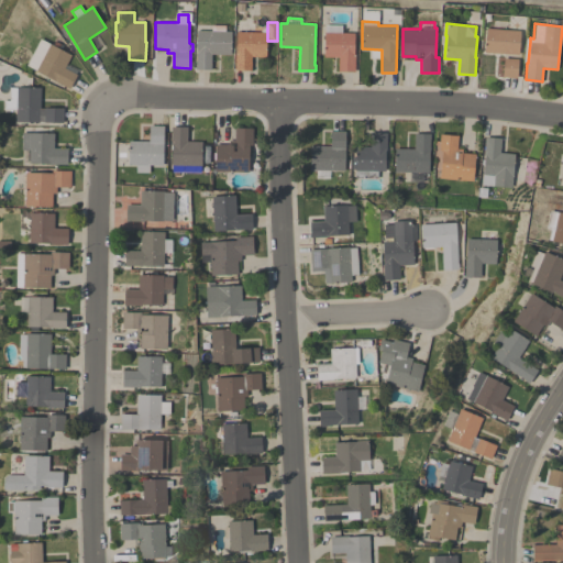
[(354,54),(355,54),(355,72),(339,72),(339,57),(324,57),(324,32),(326,32),(326,24),(342,25),(342,32),(355,32),(354,54)]
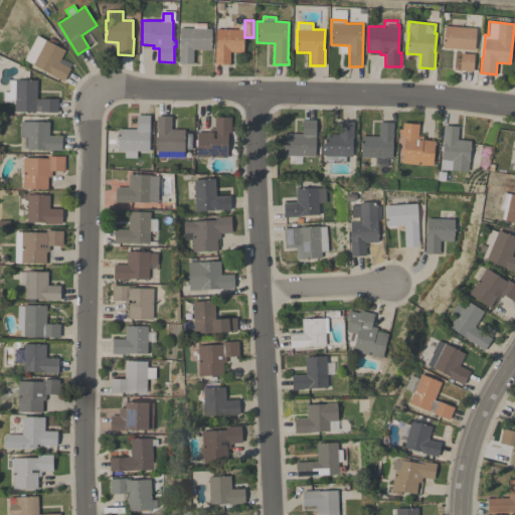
[(211,28),(211,49),(193,49),(193,63),(179,63),(179,59),(180,59),(180,28),(195,28),(195,23),(207,23),(207,28),(211,28)]
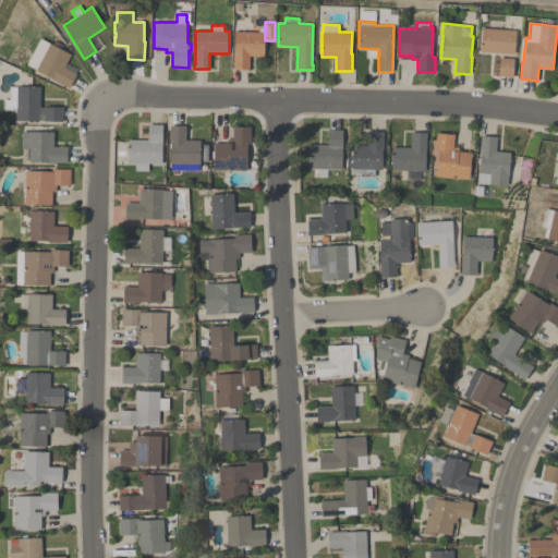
[(516,31),(514,55),(480,51),(481,39),(478,39),(480,31),(482,31),(482,27),(516,31)]
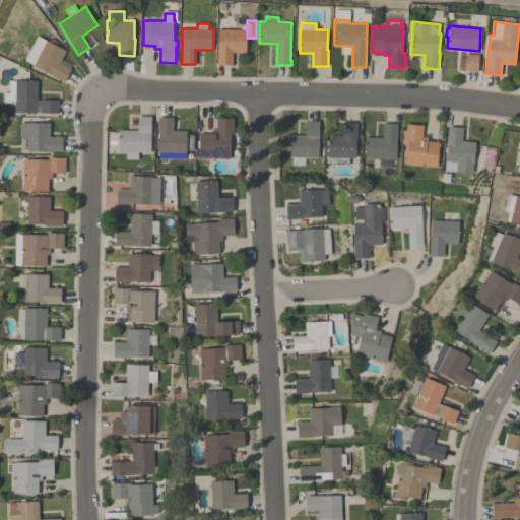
[(217,48),(218,48),(218,28),(247,29),(246,53),(233,53),(232,65),(216,65),(217,48)]
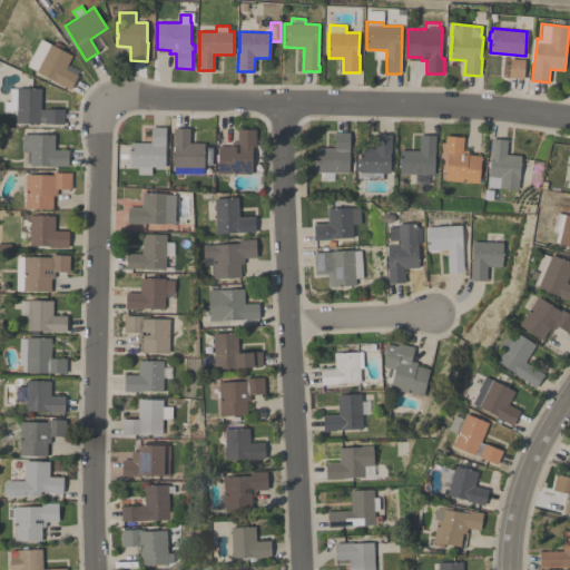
[(37,70),(31,68),(37,58),(33,56),(41,40),(50,46),(50,45),(53,46),(56,41),(60,43),(58,48),(72,56),(66,69),(78,76),(70,90),(55,81),(56,80),(37,70)]
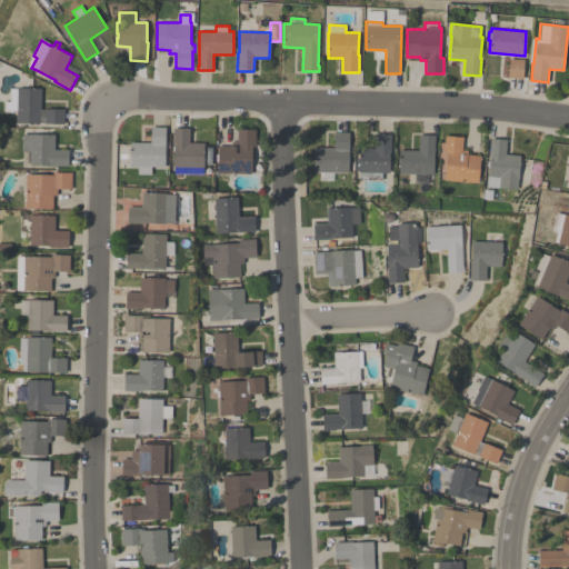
[(509,59),(523,60),(522,79),(508,78),(509,59)]
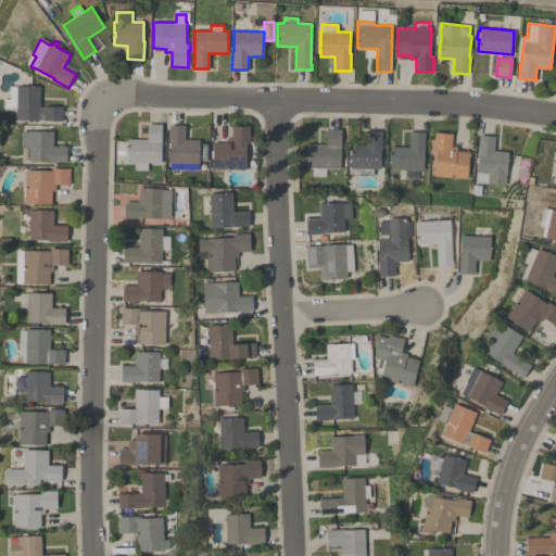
[(16,108),(2,108),(2,99),(9,99),(9,87),(16,87),(16,86),(40,86),(39,106),(45,108),(45,106),(63,106),(62,122),(15,121),(16,108)]
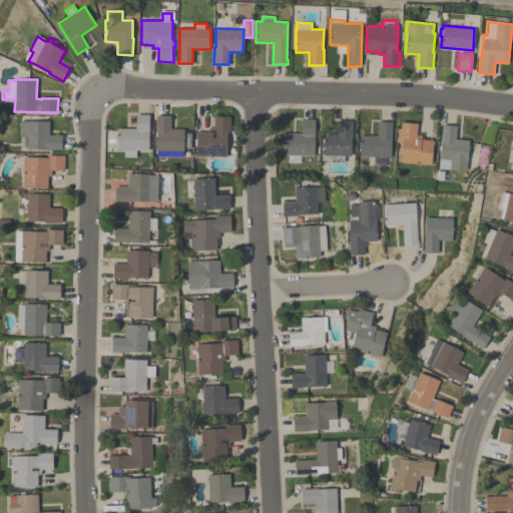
[(148,150),(136,150),(136,157),(124,157),(124,150),(117,150),(117,128),(135,128),(135,114),(149,114),(148,150)]
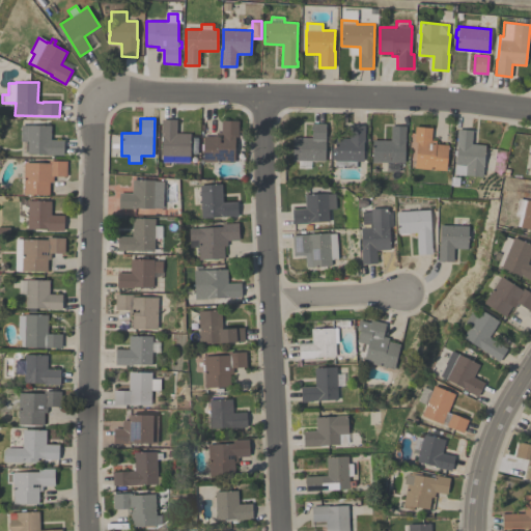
[(189,157),(189,163),(172,162),(172,160),(162,160),(162,156),(162,136),(161,136),(162,119),(176,119),(176,133),(191,133),(190,157),(189,157)]
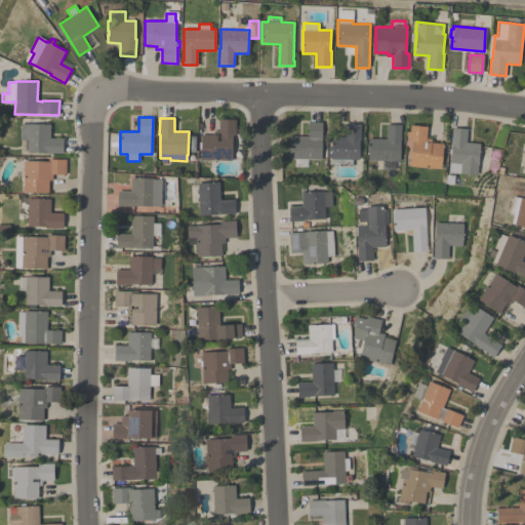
[(201,160),(201,134),(213,134),(213,131),(218,131),(218,119),(236,119),(235,135),(233,135),(232,160),(201,160)]
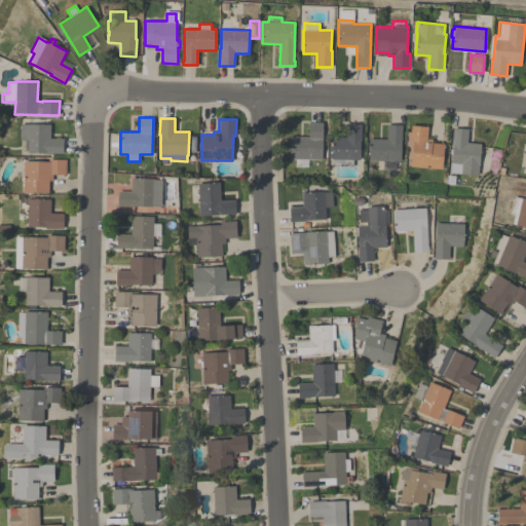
[(290,159),(291,136),(309,137),(309,122),(323,122),(323,159),(309,159),(308,167),(296,166),(296,159),(290,159)]
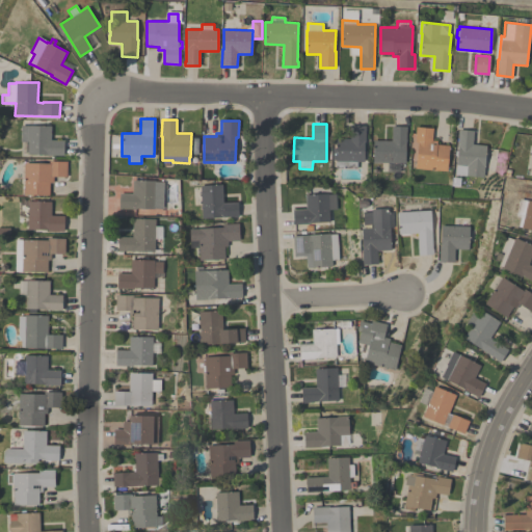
[(27,153),(23,153),(23,141),(20,141),(20,125),(51,126),(51,139),(63,140),(63,156),(47,156),(47,154),(27,154),(27,153)]
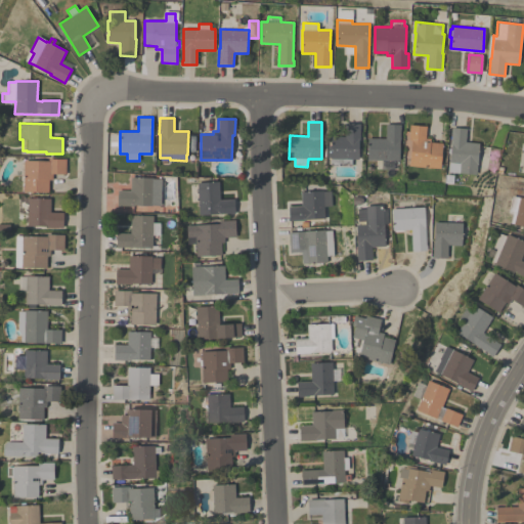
[(360,140),(359,140),(358,159),(352,159),(351,166),(331,166),(331,158),(328,158),(328,145),(331,145),(332,136),(345,136),(345,123),(360,124),(360,140)]
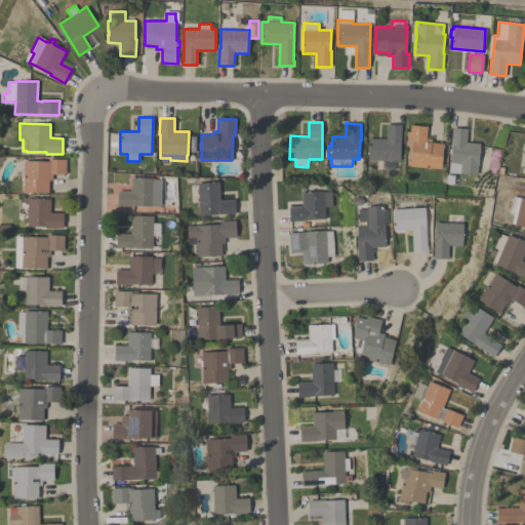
[(394,161),(394,169),(381,169),(382,161),(368,160),(369,137),(387,138),(387,124),(402,124),(400,161),(394,161)]
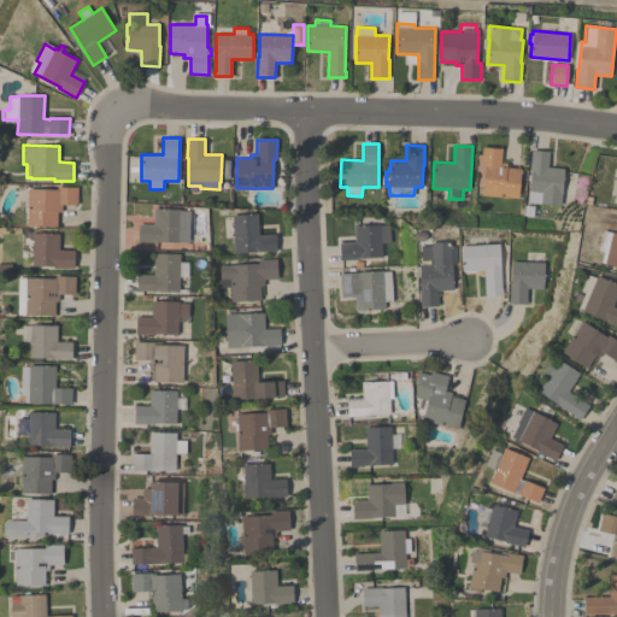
[(482,195),(485,165),(481,165),(482,147),(503,148),(501,163),(507,163),(506,168),(521,169),(518,199),(482,195)]
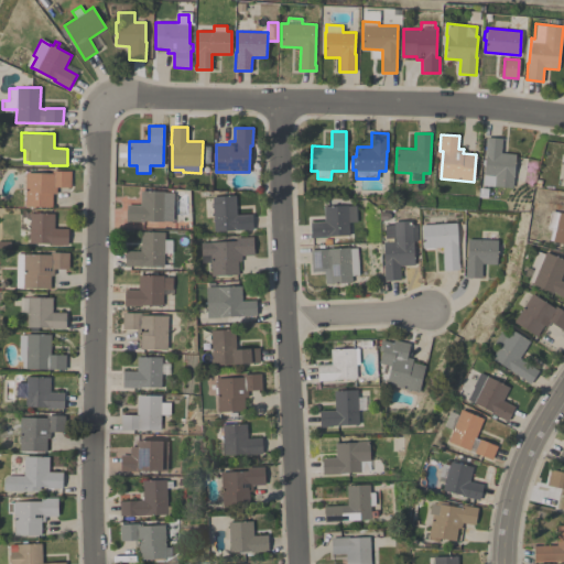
[(486,154),(485,154),(486,137),(502,139),(501,153),(516,154),(512,187),(483,185),(486,154)]
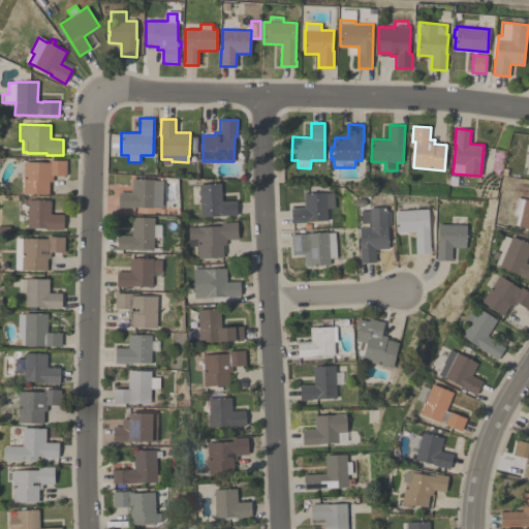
[(24,162),(49,162),(49,160),(66,160),(66,176),(53,176),(53,182),(50,181),(49,194),(23,193),(24,162)]
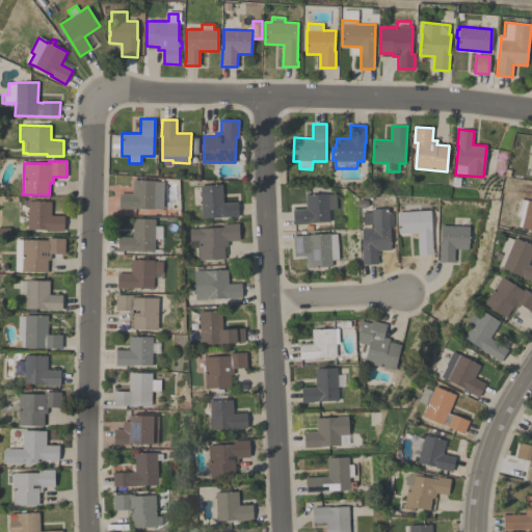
[(135,208),(135,209),(118,209),(120,193),(132,193),(133,180),(155,180),(155,182),(163,182),(163,209),(135,208)]
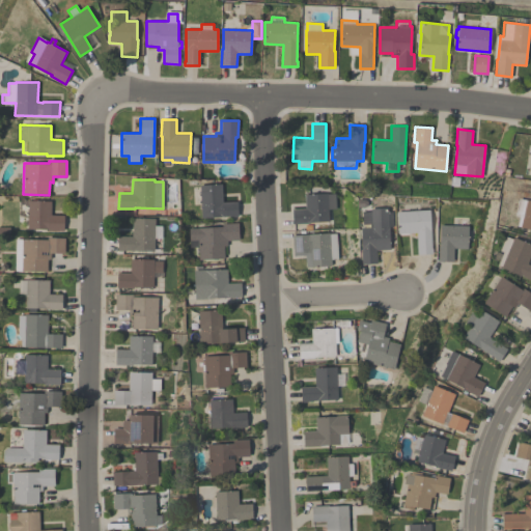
[(200,185),(222,184),(223,202),(238,201),(238,216),(201,218),(200,185)]
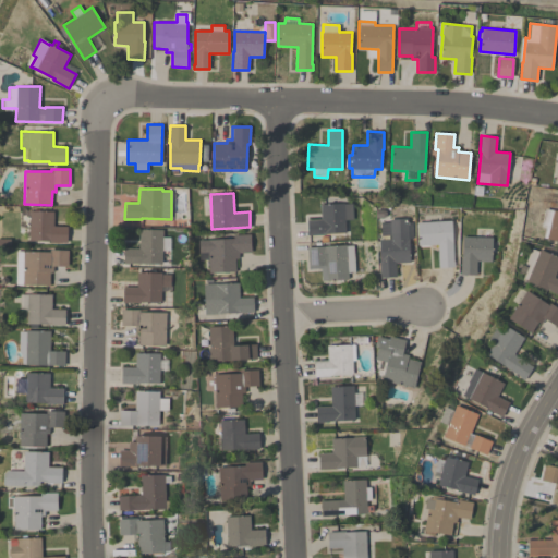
[(307,235),(307,220),(322,219),(320,205),(344,203),(344,204),(352,203),(353,219),(344,220),(346,232),(307,235)]
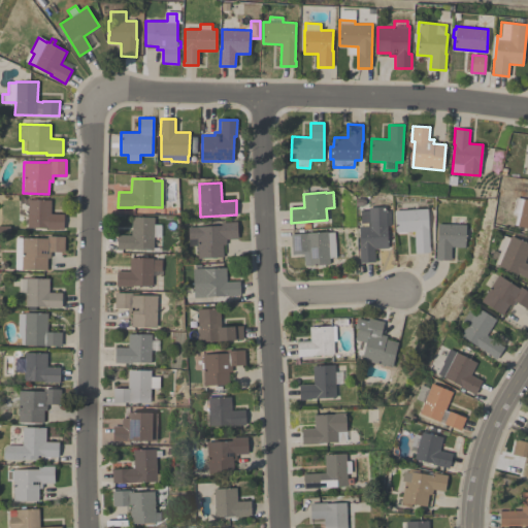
[(18,199),(51,200),(51,213),(64,213),(63,229),(46,229),(46,228),(28,228),(28,215),(18,213),(18,206),(18,199)]
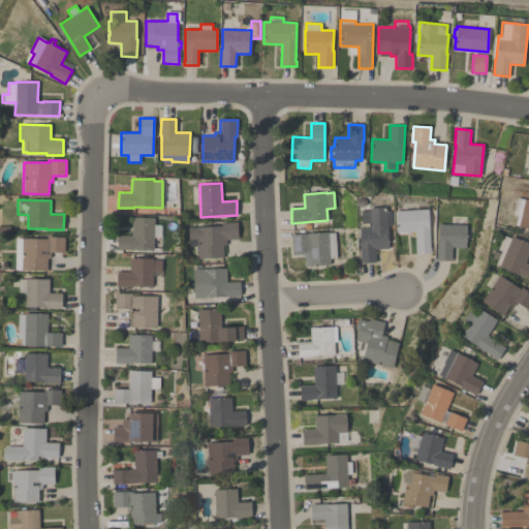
[(525,199),(528,199),(528,228),(519,226),(525,199)]
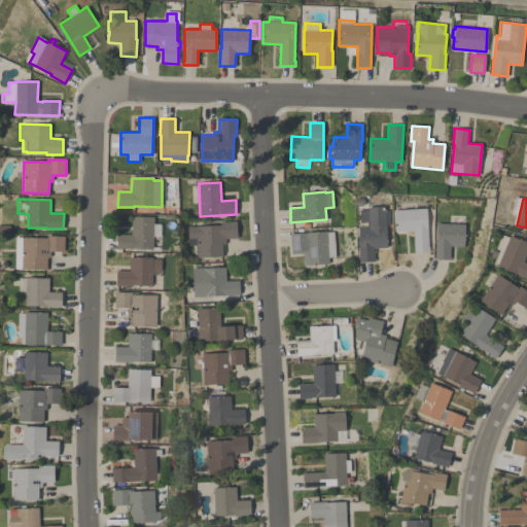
[(385,211),(390,211),(391,224),(386,225),(387,248),(374,248),(374,261),(359,262),(358,246),(359,246),(358,226),(369,225),(369,222),(360,222),(359,210),(367,210),(367,207),(385,206),(385,211)]
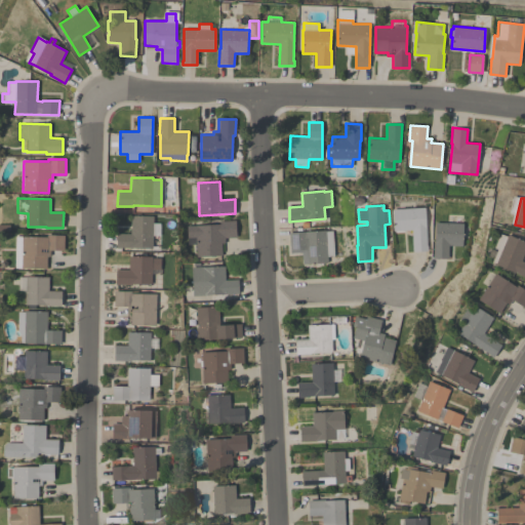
[(427,245),(428,245),(428,251),(412,251),(411,230),(394,231),(393,209),(425,207),(427,245)]
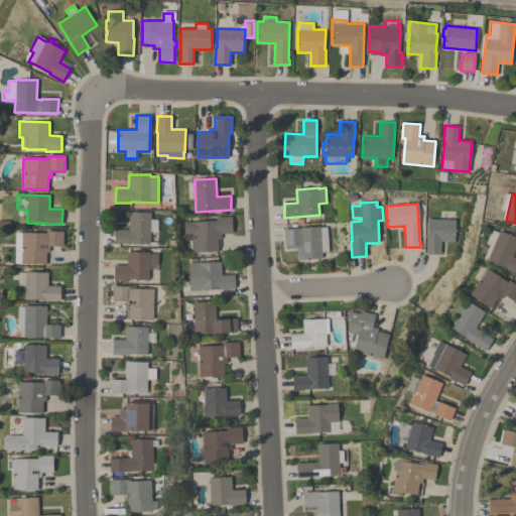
[(158,220),(157,232),(150,231),(149,244),(114,244),(115,229),(129,230),(129,212),(150,212),(150,220),(158,220)]
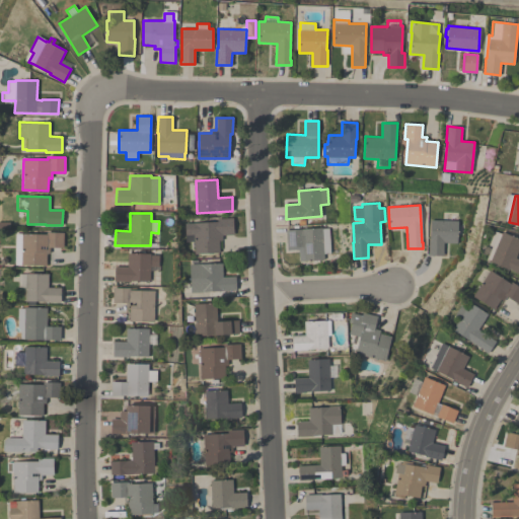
[(186,242),(184,223),(217,222),(217,219),(233,218),(233,234),(222,235),(222,240),(219,240),(219,252),(195,253),(194,241),(186,242)]
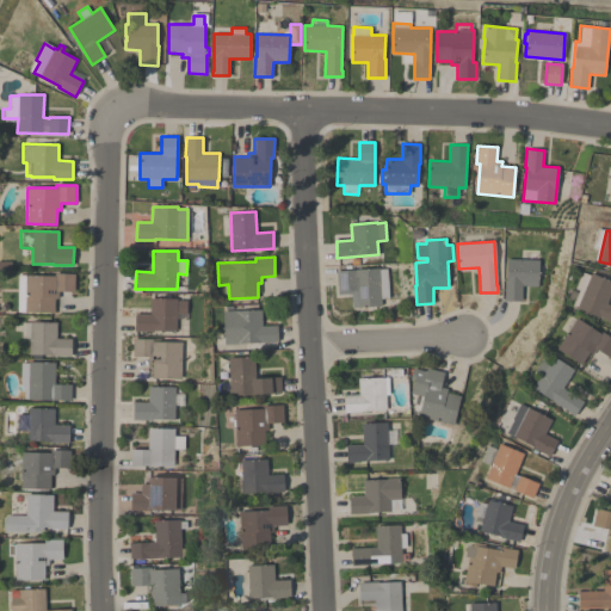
[(538,260),(538,287),(522,285),(522,302),(504,301),(505,282),(506,282),(506,259),(538,260)]
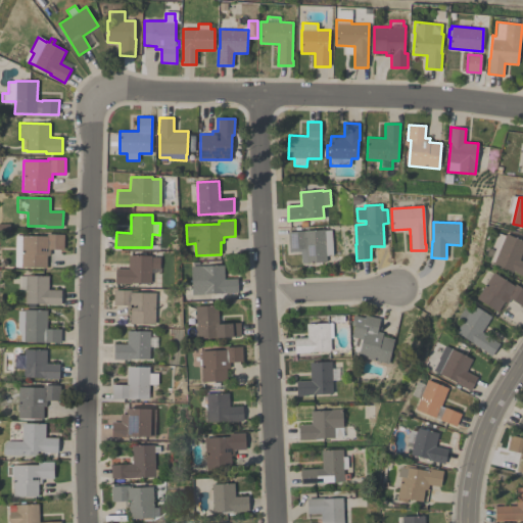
[(325,229),(325,231),(331,230),(333,255),(326,255),(326,262),(301,264),(300,251),(289,252),(288,232),(325,229)]
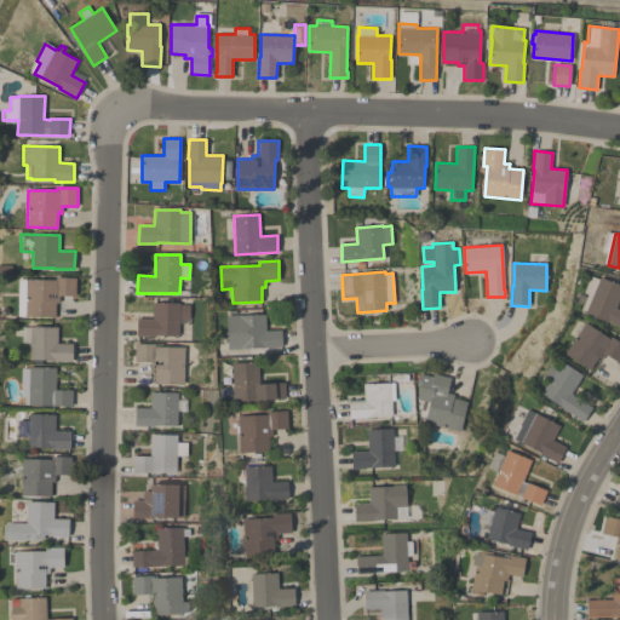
[(587,294),(583,293),(590,276),(598,280),(600,277),(619,285),(619,296),(615,308),(619,309),(619,327),(585,313),(585,311),(581,309),(587,294)]
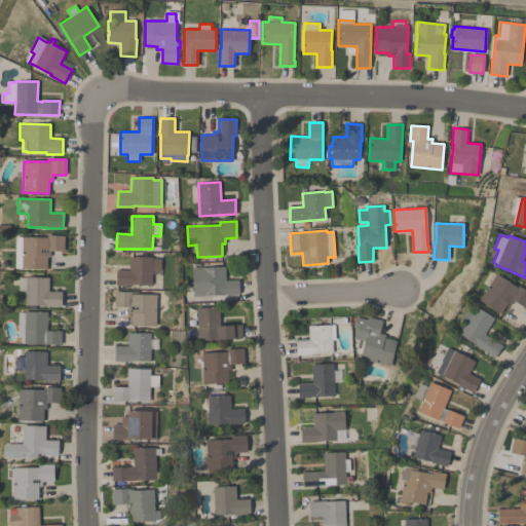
[(22,268),(14,268),(14,236),(46,237),(46,235),(64,235),(64,251),(50,251),(50,257),(47,257),(46,269),(22,268)]
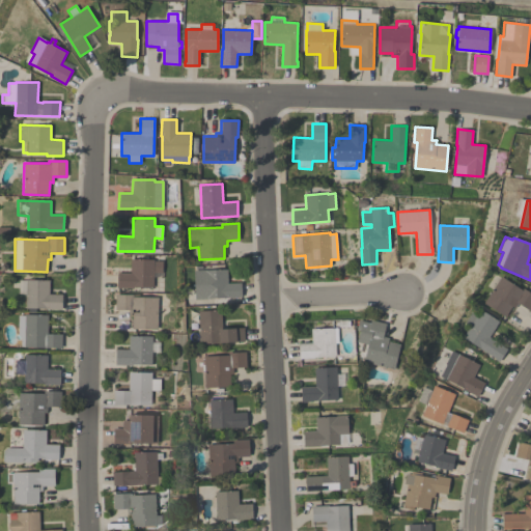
[(154,261),(162,261),(162,273),(154,272),(152,287),(134,287),(134,288),(117,288),(117,272),(131,273),(131,259),(154,259),(154,261)]
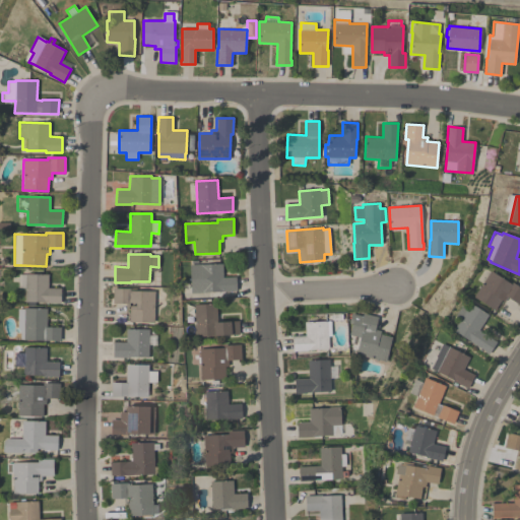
[(191,294),(189,265),(222,263),(223,277),(236,276),(237,290),(191,294)]
